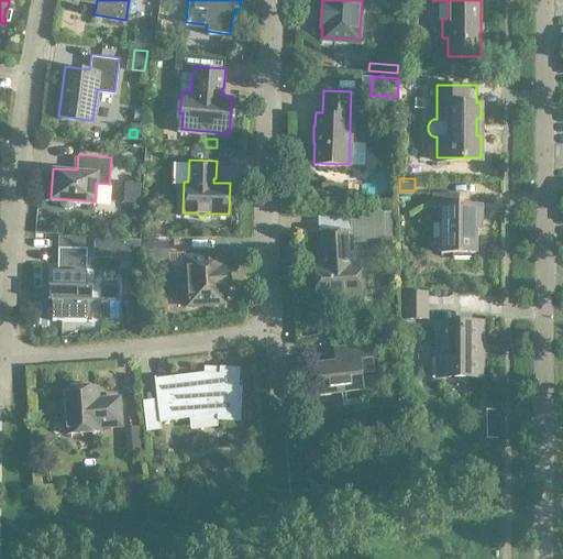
[(132,182),(131,201),(140,203),(141,183),(132,182)]
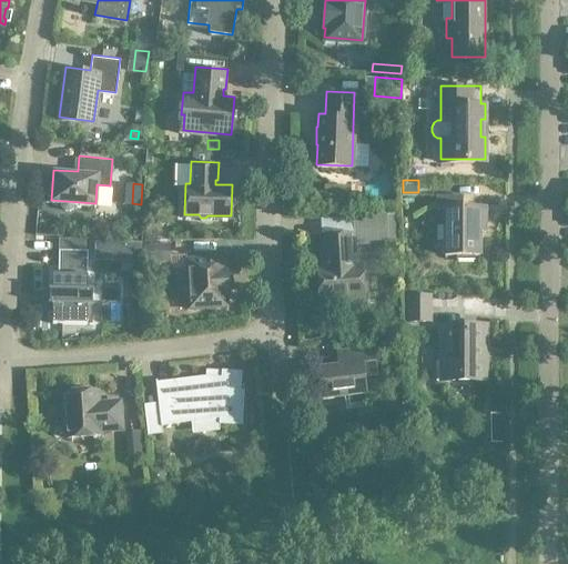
[(475,252),(479,252),(479,221),(485,221),(485,205),(463,205),(463,192),(436,192),(436,207),(445,207),(445,252),(456,252),(456,257),(475,257),(475,252)]
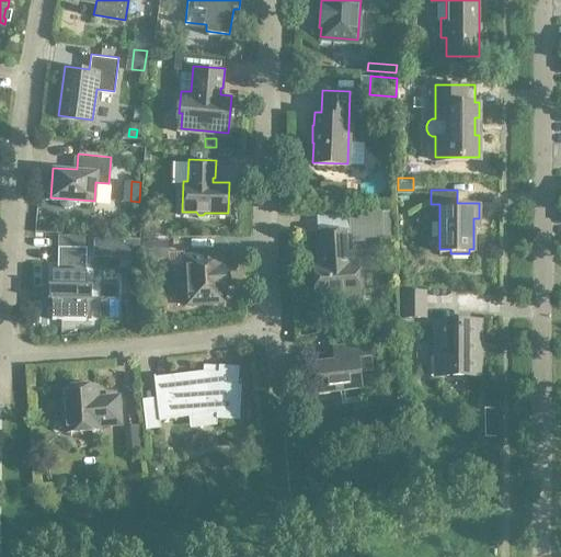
[(380,209),(354,211),(355,228),(359,232),(382,231),(380,209)]
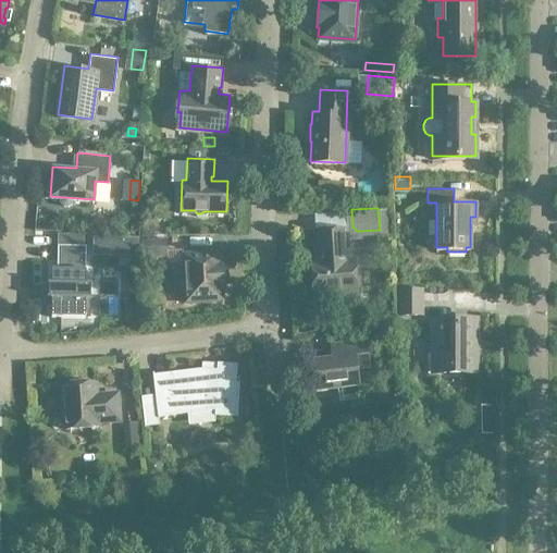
[(357,292),(355,256),(349,256),(347,225),(314,228),(317,258),(311,258),(313,294),(335,293),(335,302),(339,306),(353,305),(357,300),(357,292)]
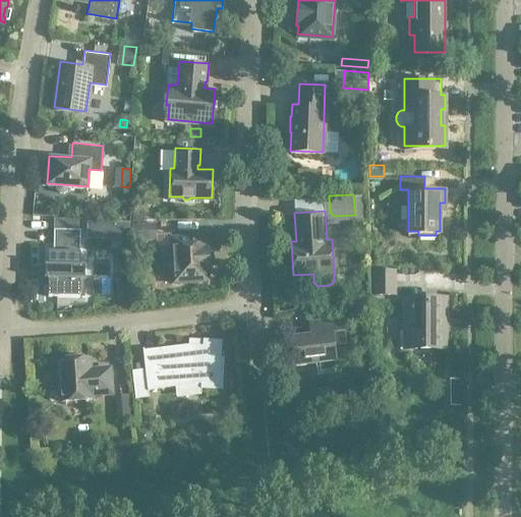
[(45,263),(44,277),(48,277),(48,294),(84,294),(84,277),(85,277),(85,264),(79,263),(80,227),(78,227),(78,217),(54,216),(53,249),(49,249),(49,263),(45,263)]
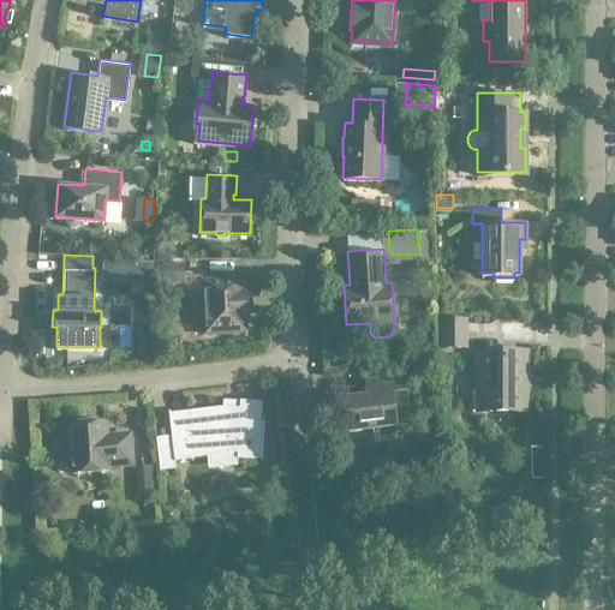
[(184,258),(153,261),(154,280),(185,279),(184,258)]
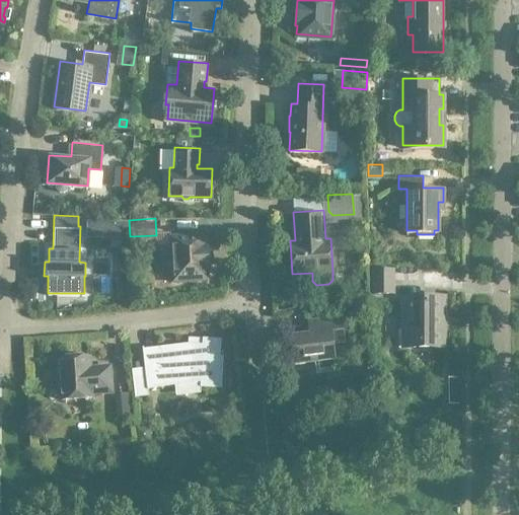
[(87,219),(86,234),(128,235),(128,219),(87,219)]
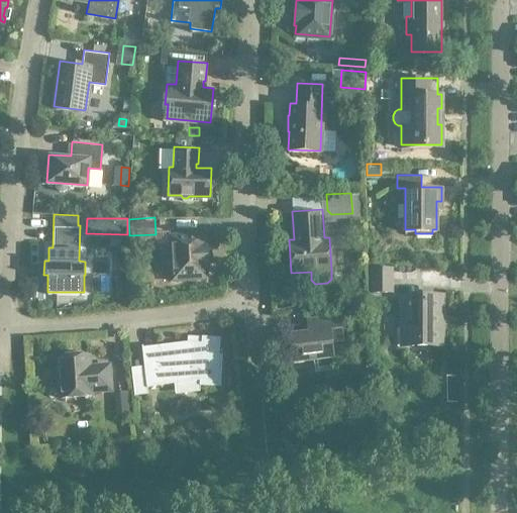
[(206,267),(208,267),(206,240),(204,240),(204,231),(170,233),(172,278),(206,276),(206,267)]
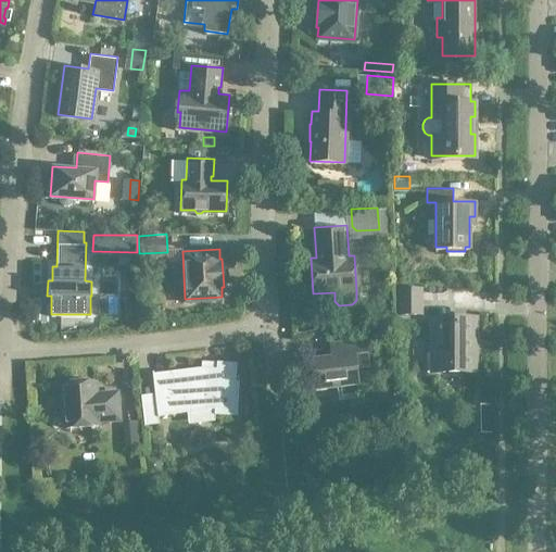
[(421,286),(400,286),(400,312),(421,312),(421,286)]
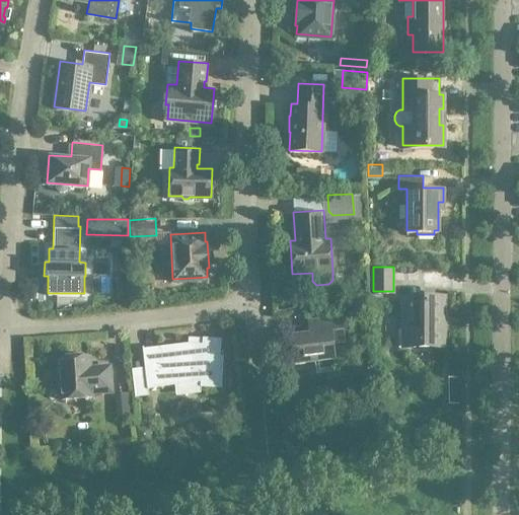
[(398,344),(443,344),(443,295),(404,295),(404,326),(398,326),(398,344)]
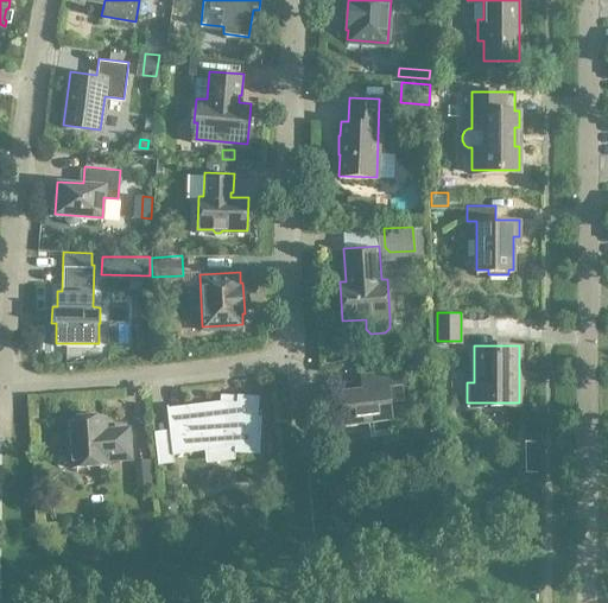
[(393,432),(392,418),(390,399),(403,397),(399,368),(368,372),(371,388),(340,392),(343,424),(368,420),(369,435),(393,432)]
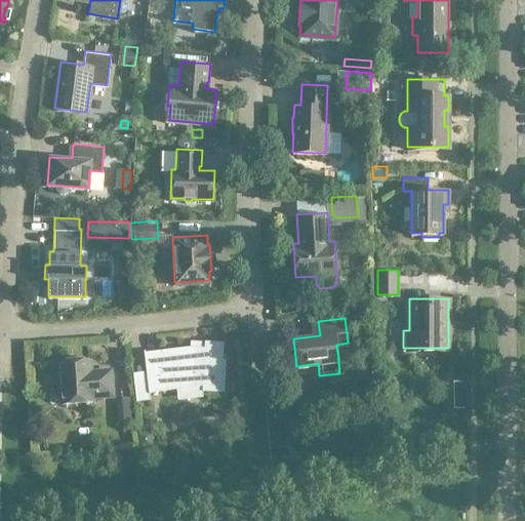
[(224,391),(224,381),(225,358),(223,358),(223,342),(204,341),(204,347),(185,346),(144,351),(149,390),(202,384),(202,390),(224,391)]
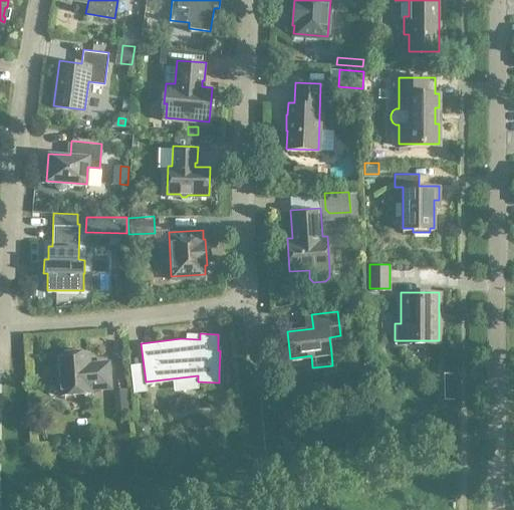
[(90,387),(109,386),(108,360),(93,361),(93,363),(88,364),(87,350),(82,351),(78,348),(65,349),(62,352),(57,352),(60,394),(90,391),(90,387)]
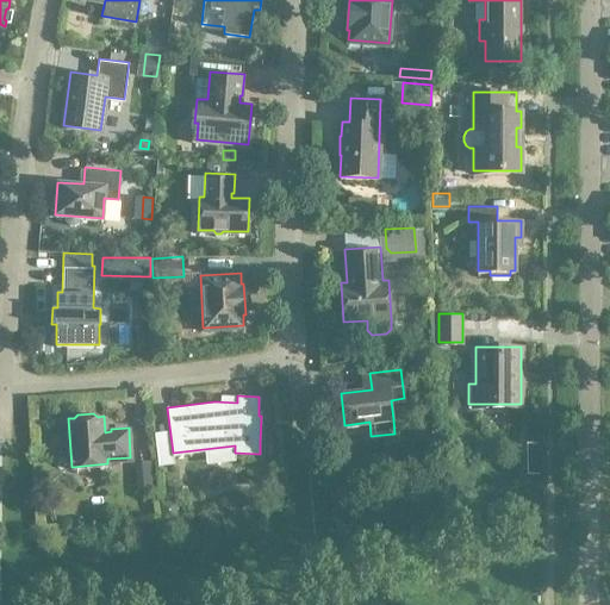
[(539,441),(527,441),(527,450),(539,450),(539,441)]
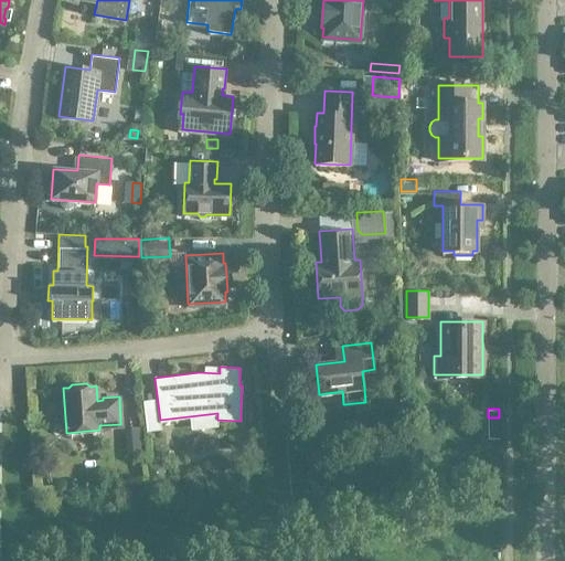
[(140,427),(126,429),(126,437),(141,436),(140,427)]
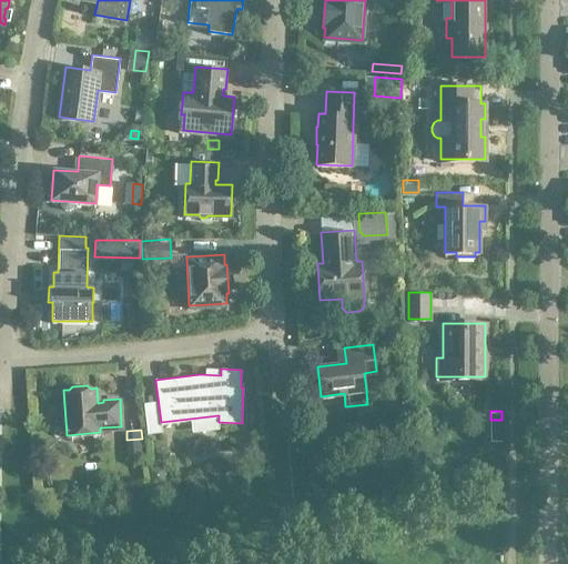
[(165,464),(149,466),(151,482),(168,481),(165,464)]
